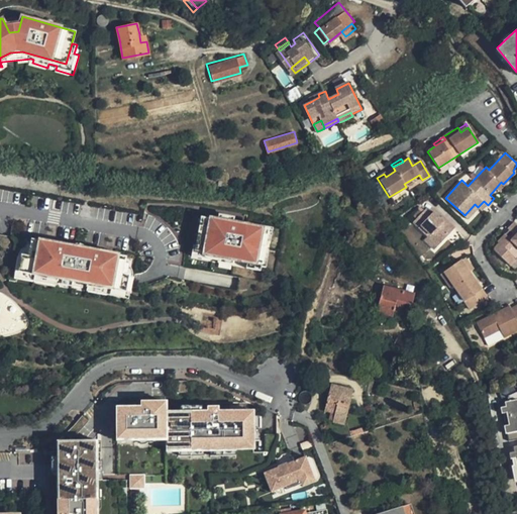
[(395,171),(393,167),(384,174),(386,177),(395,171)]
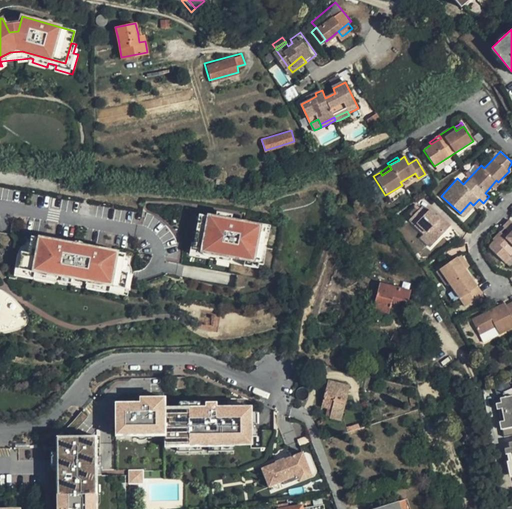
[(479,199),(473,205),(477,208),(482,202),(479,199)]
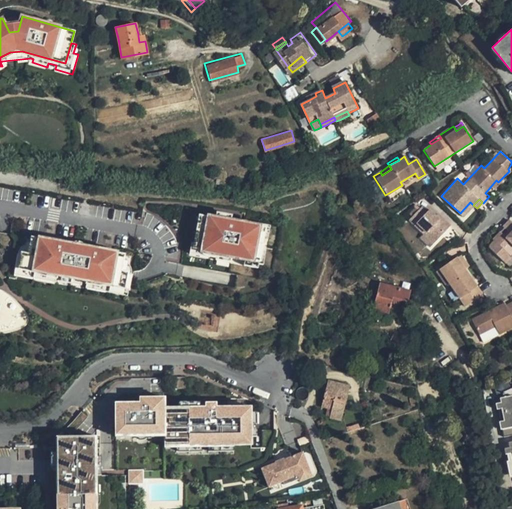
[(470,202),(460,213),(463,215),(465,213),(473,205),(470,202)]
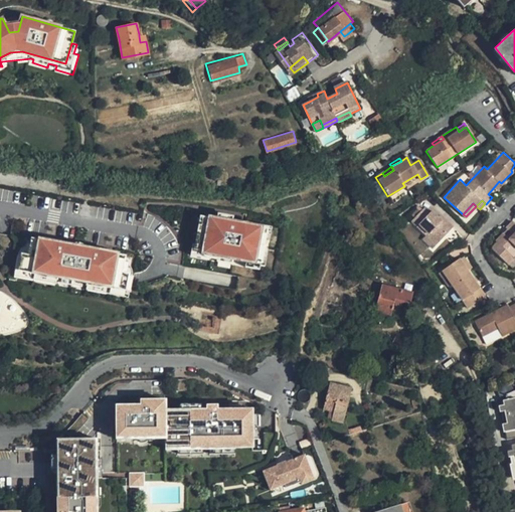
[(434,242),(452,224),(443,216),(442,217),(441,218),(437,215),(431,208),(427,211),(422,206),(409,219),(424,233),(434,242)]
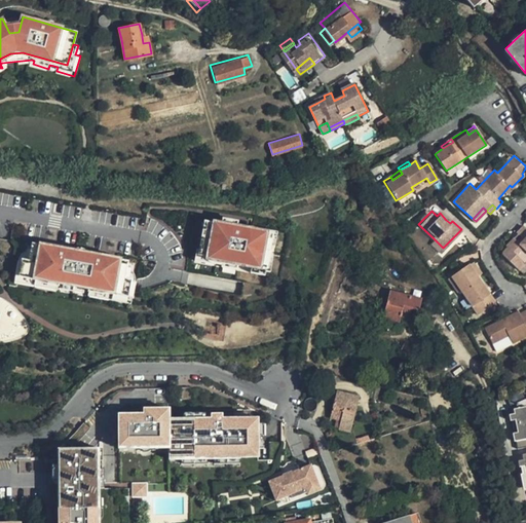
[(247,223),(210,216),(201,260),(269,274),(276,228),(247,223)]
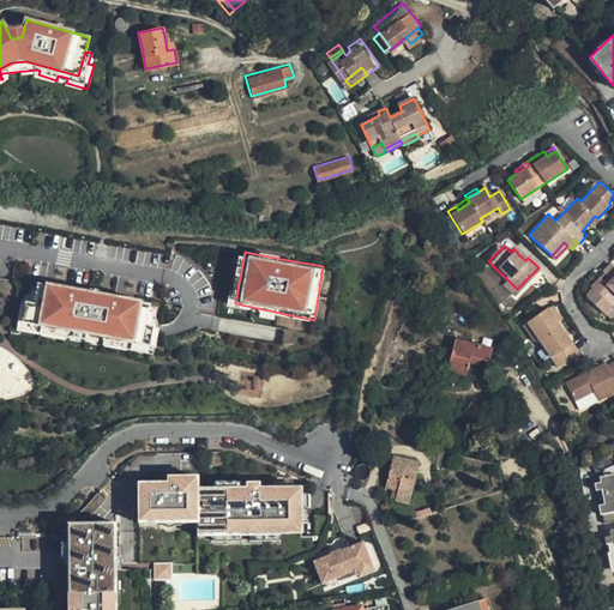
[(613,267),(609,264),(605,270),(607,272),(612,277),(606,283),(597,276),(590,284),(593,285),(585,294),(587,299),(605,315),(612,307),(613,309),(613,267)]
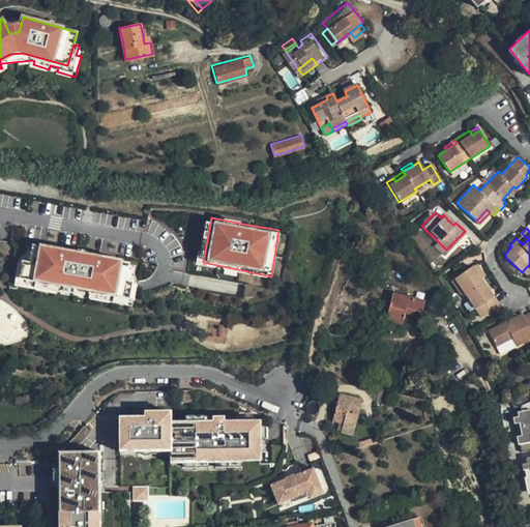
[(51,243),(22,237),(12,282),(70,293),(79,250),(51,243)]
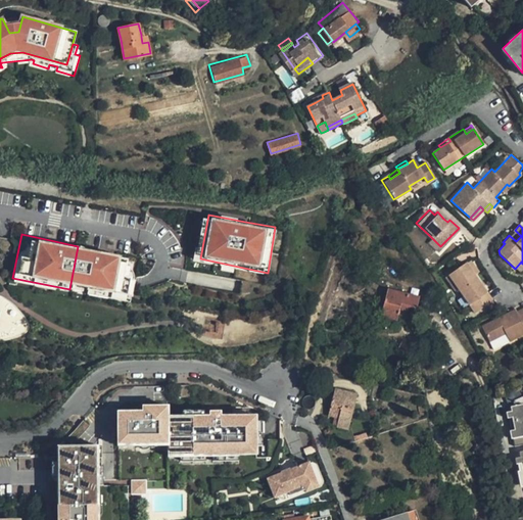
[(440,246),(431,237),(427,241),(430,244),(436,250),(440,246)]
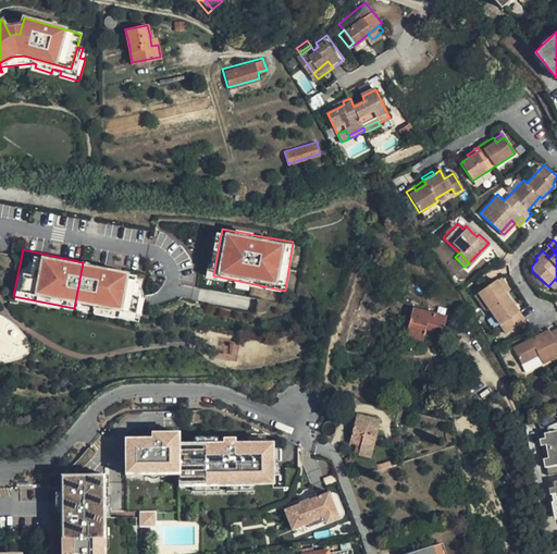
[(83,262),(74,308),(138,320),(143,297),(146,274),(115,269),(83,262)]
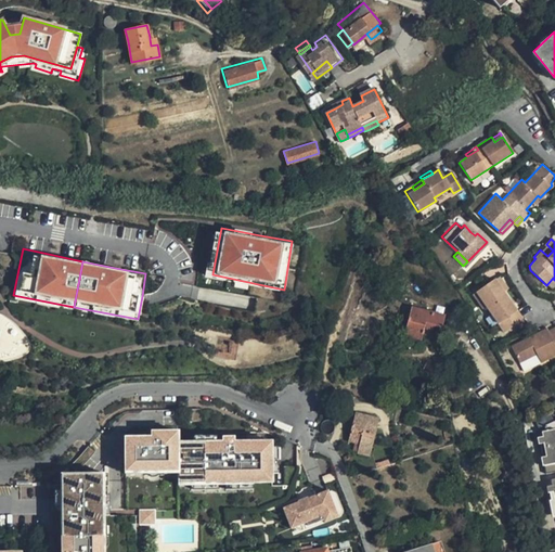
[(493,278),(503,291),(507,287),(505,285),(498,274),(493,278)]
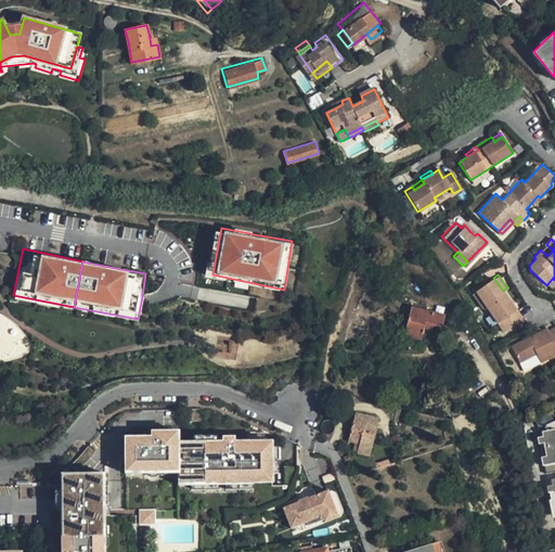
[(503,291),(493,278),(472,294),(474,297),(480,307),(483,305),(491,315),(497,322),(503,331),(521,317),(503,291)]
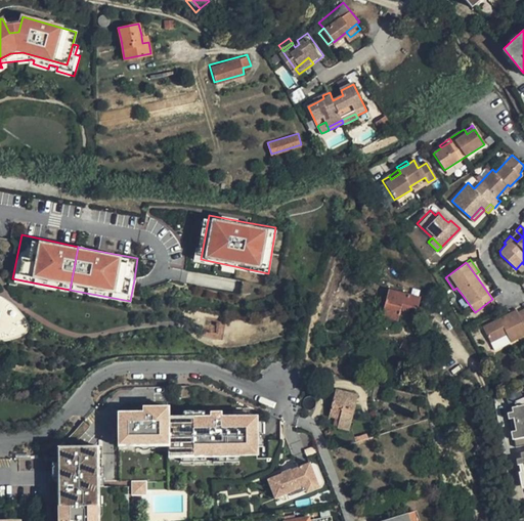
[(423,296),(390,288),(384,314),(400,318),(402,312),(418,316),(423,296)]
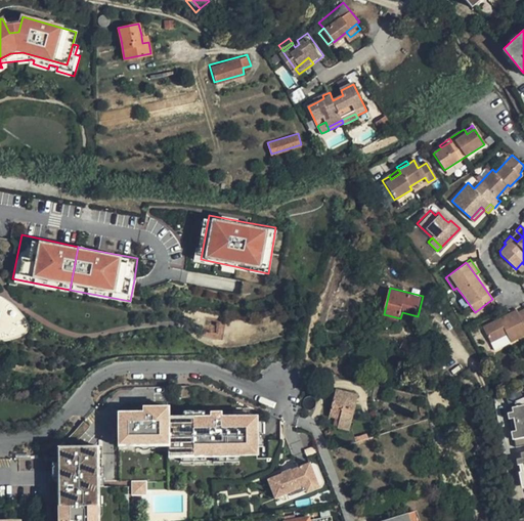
[(469,304),(464,297),(455,302),(457,305),(462,309),(469,304)]
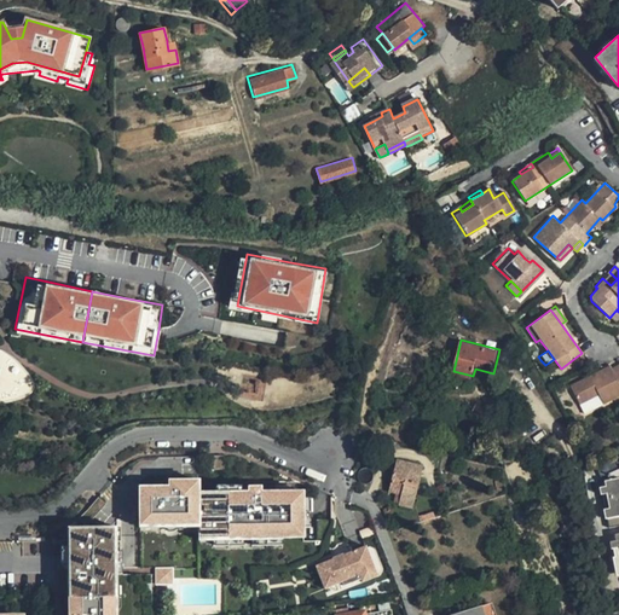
[(609,365),(570,384),(582,412),(588,408),(618,394),(618,364),(612,367),(609,365)]
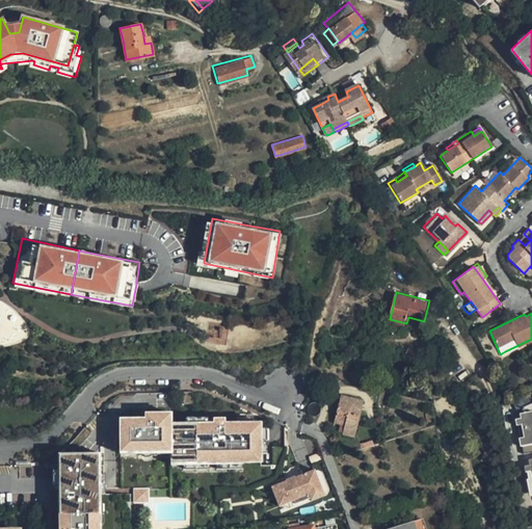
[(194,401),(194,390),(183,390),(183,402),(194,401)]
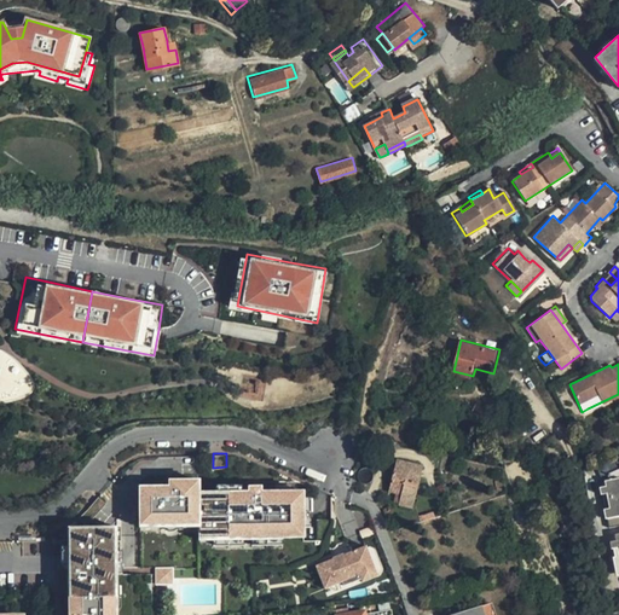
[(395,457),(388,488),(400,492),(398,502),(412,505),(422,464),(395,457)]
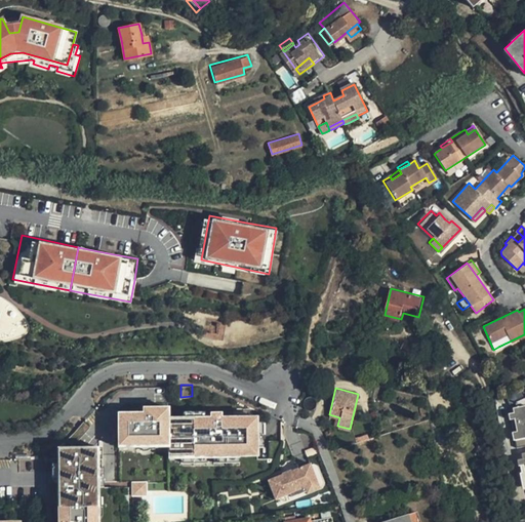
[(524,397),(518,401),(519,406),(516,407),(516,411),(511,412),(512,418),(514,418),(516,430),(515,431),(516,439),(518,438),(519,446),(524,444),(524,451),(524,452),(524,457),(520,458),(521,465),(523,464),(524,471),(522,471),(524,484),(524,397)]
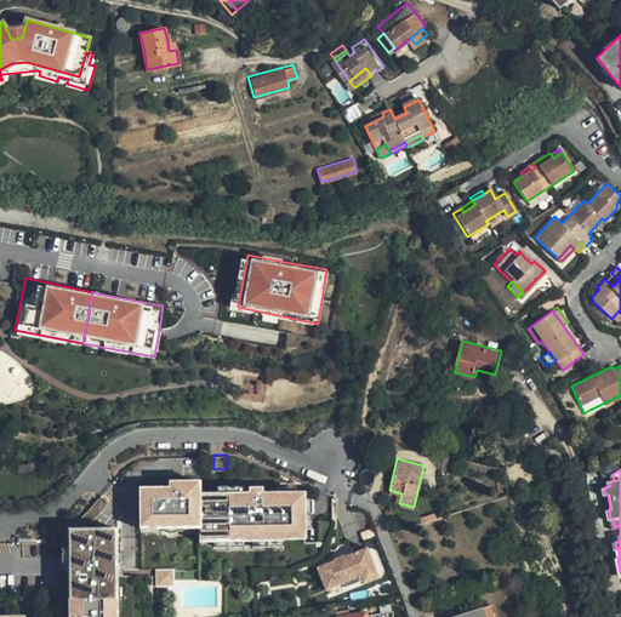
[(307,533),(307,491),(265,491),(265,486),(252,487),(252,492),(201,492),(201,480),(172,480),(174,496),(164,496),(164,486),(143,486),(143,520),(164,519),(164,524),(186,524),(186,519),(201,519),(201,532),(215,532),(215,537),(285,537),(296,537),(295,535),(307,533)]
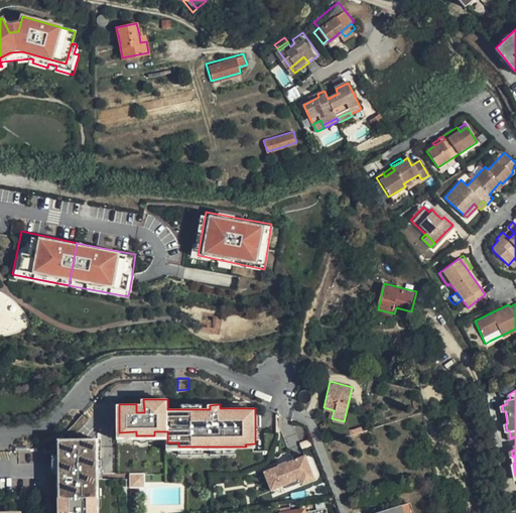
[(68,429),(75,436),(91,418),(84,412),(82,415),(78,419),(72,426),(68,429)]
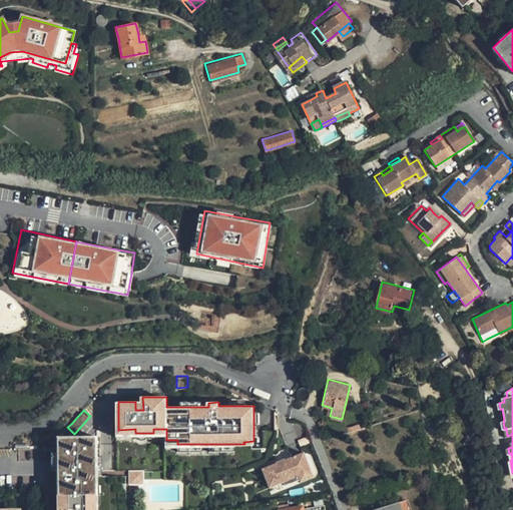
[(276,432),(276,429),(265,429),(265,446),(271,446),(276,432)]
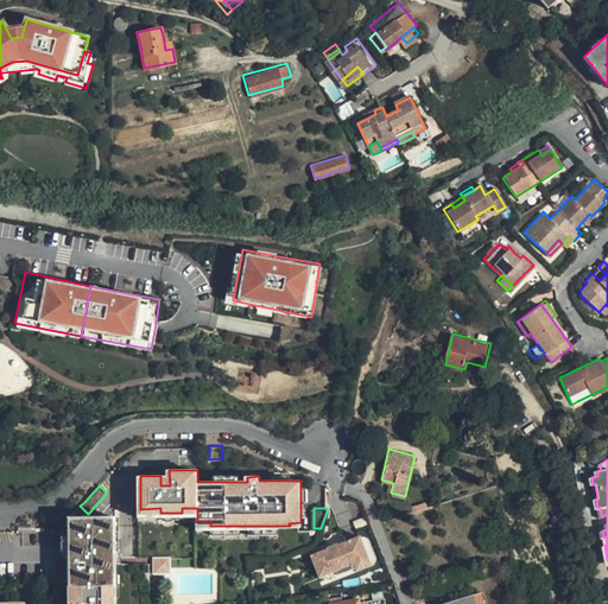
[(120,516),(70,516),(70,603),(115,603),(115,596),(112,596),(112,571),(115,571),(115,561),(121,561),(120,516)]
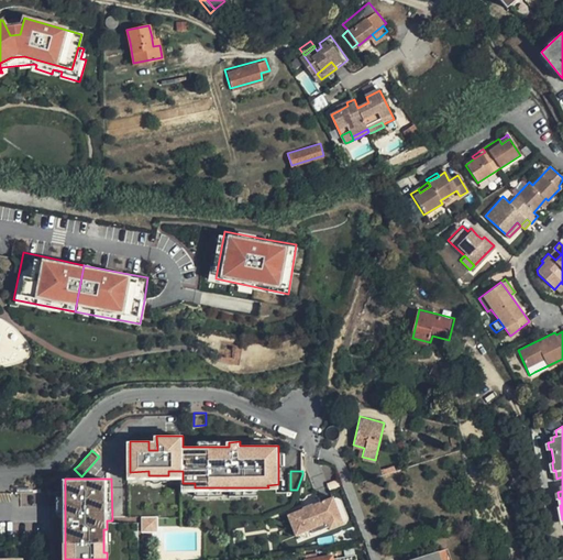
[(343,516),(334,495),(321,501),(319,494),(309,497),(306,498),(308,505),(305,506),(305,507),(289,513),(297,534),(313,528),(315,531),(331,525),(330,522),(343,516)]
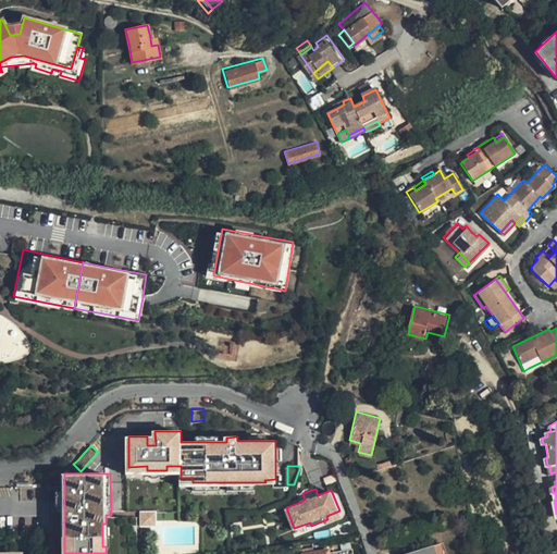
[(152,522),(152,509),(137,509),(137,522),(152,522)]
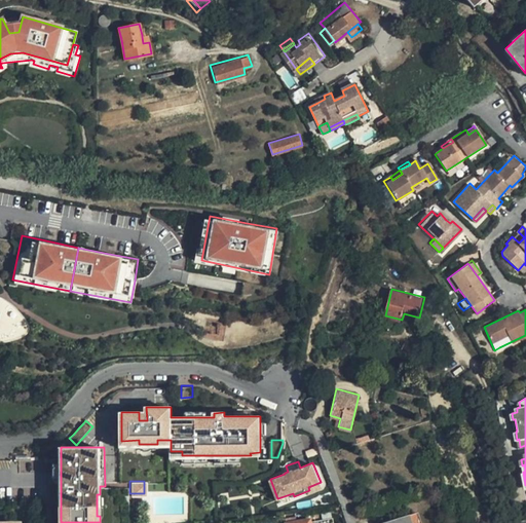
[(321,482),(308,487),(309,490),(310,493),(323,488),(321,482)]
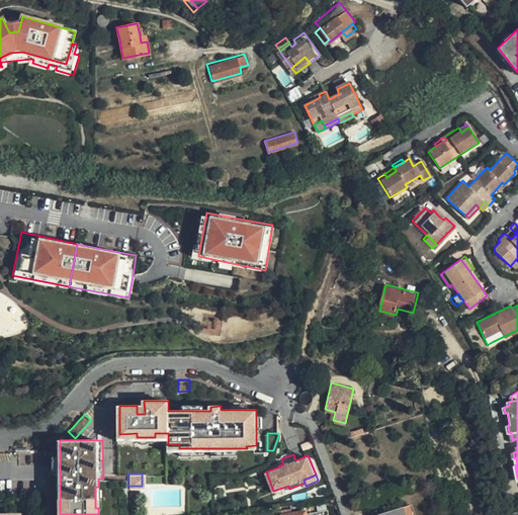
[(411,514),(409,506),(378,514),(411,514)]
